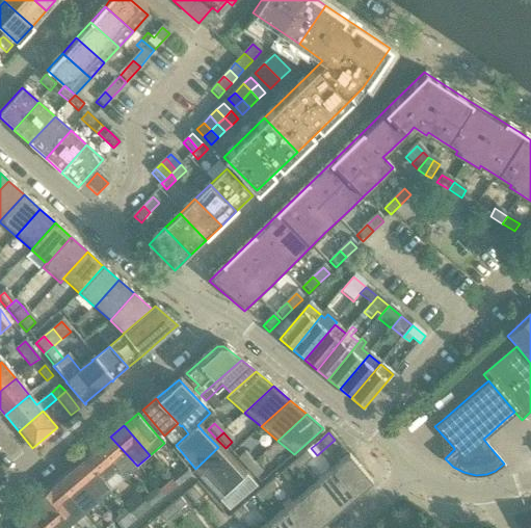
[(110,437),(97,448),(123,478),(137,466),(110,437)]
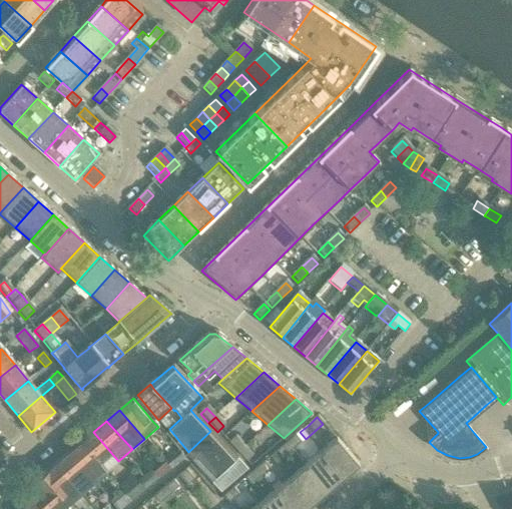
[(210,431),(188,452),(185,455),(220,494),(246,470),(210,431)]
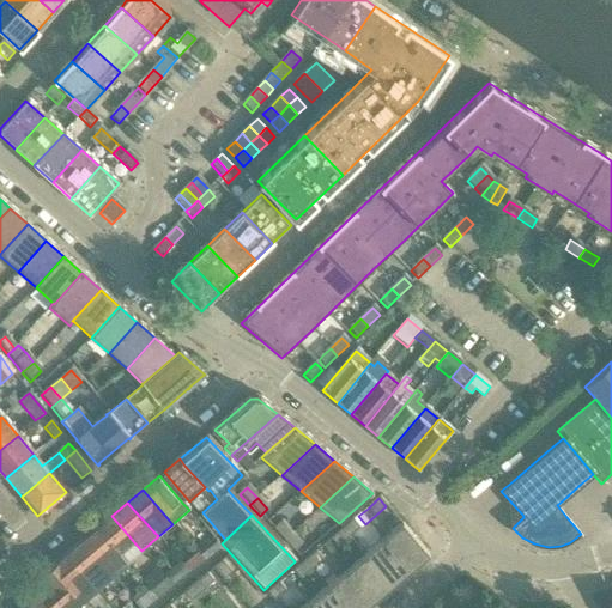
[(111,516),(96,529),(128,564),(141,551),(111,516)]
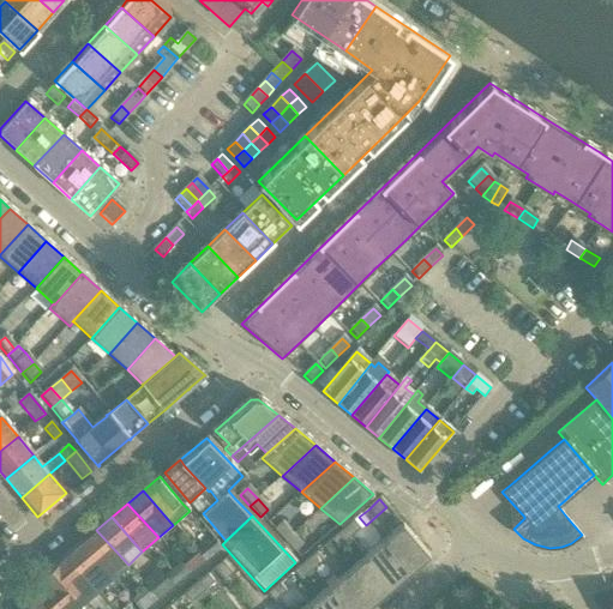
[(348,540),(360,530),(366,525),(359,517),(342,531),(348,540)]
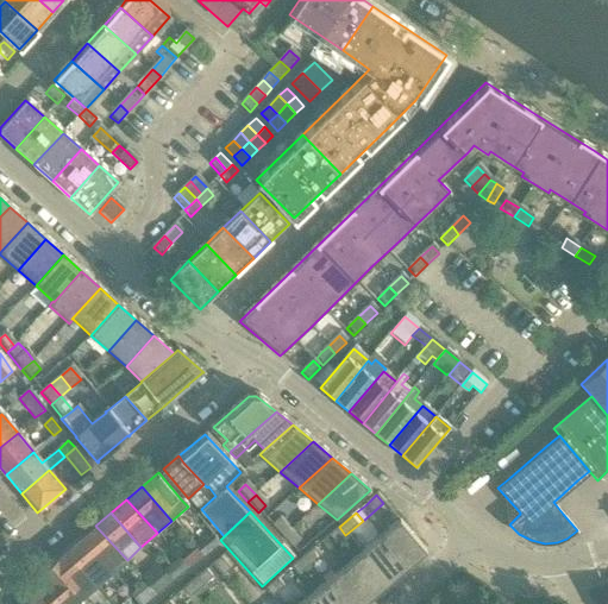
[(289,530),(279,520),(271,527),(282,538),(289,530)]
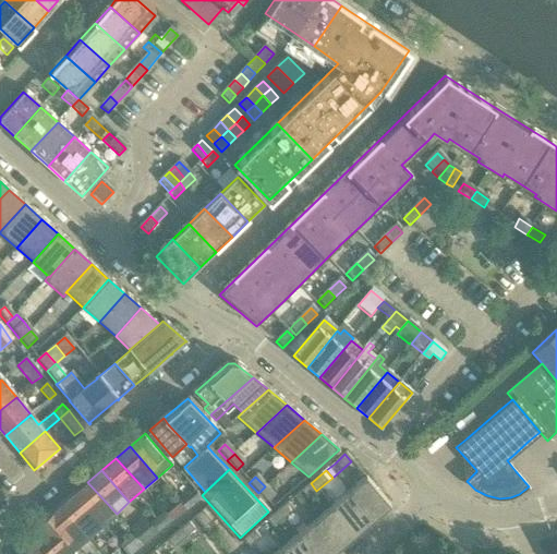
[(365,479),(348,493),(373,522),(390,508),(365,479)]
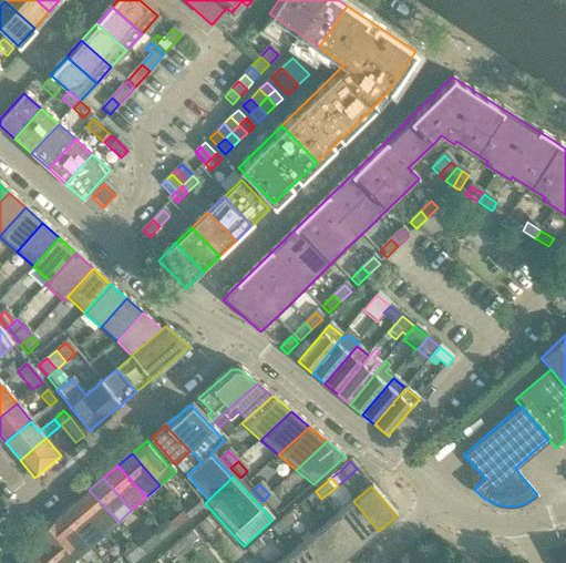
[(89,490),(74,502),(102,534),(119,522),(89,490)]
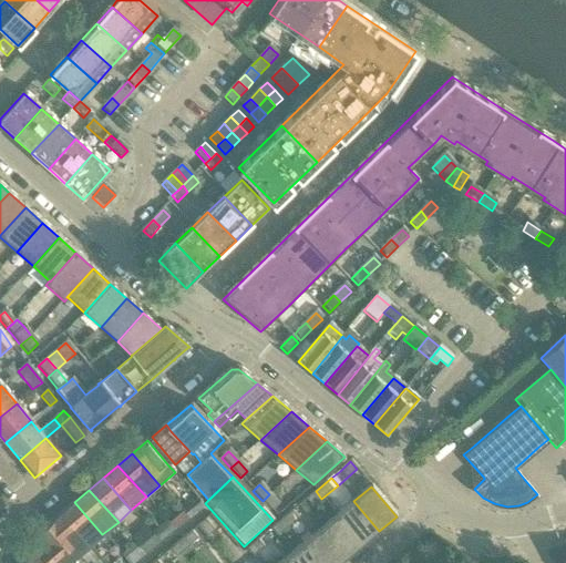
[(321,499),(316,491),(305,501),(311,508),(321,499)]
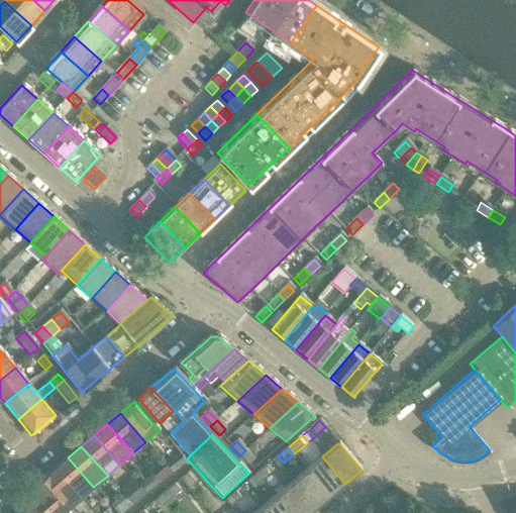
[(254,459),(245,450),(239,456),(247,466),(254,459)]
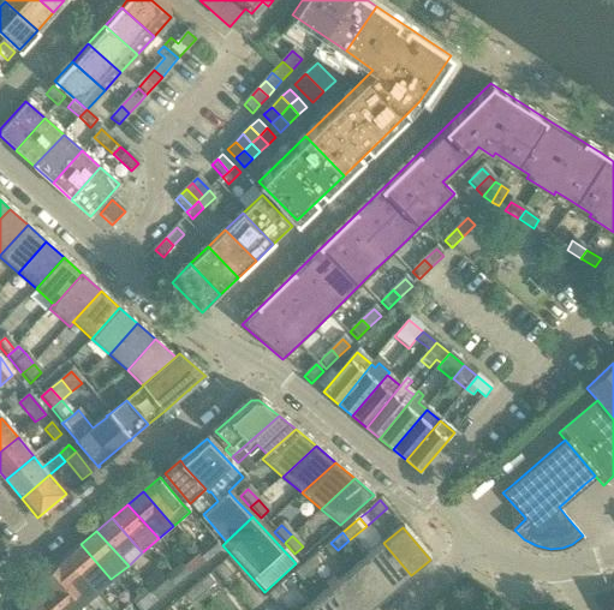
[(208,563),(222,551),(215,542),(201,554),(208,563)]
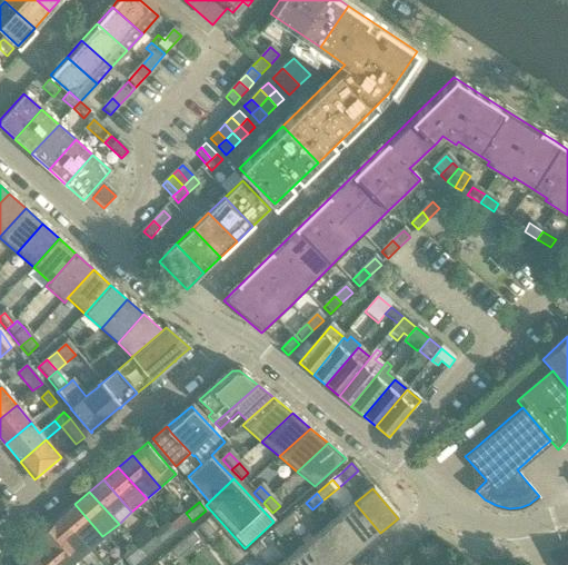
[(355,503),(338,518),(362,547),(380,533),(355,503)]
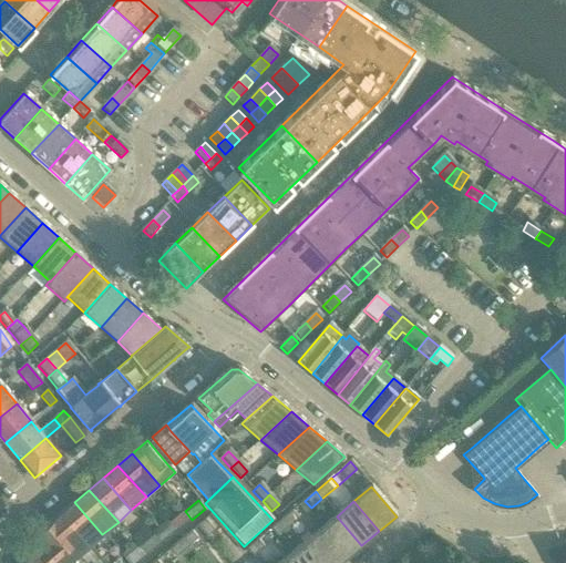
[(74,502),(60,514),(88,546),(102,534),(74,502)]
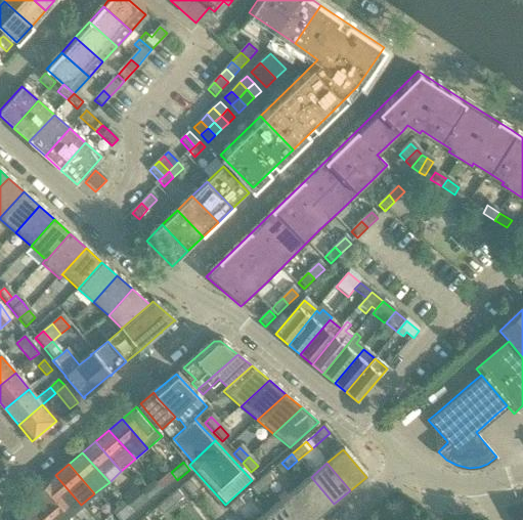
[(162,491),(177,480),(171,472),(156,483),(161,489),(162,491)]
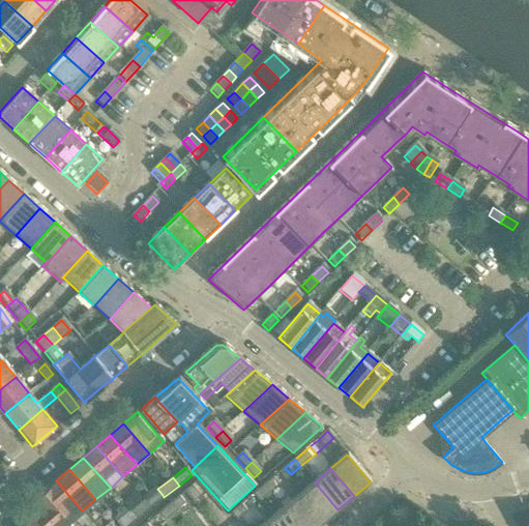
[(272,478),(263,487),(268,494),(278,485),(272,478)]
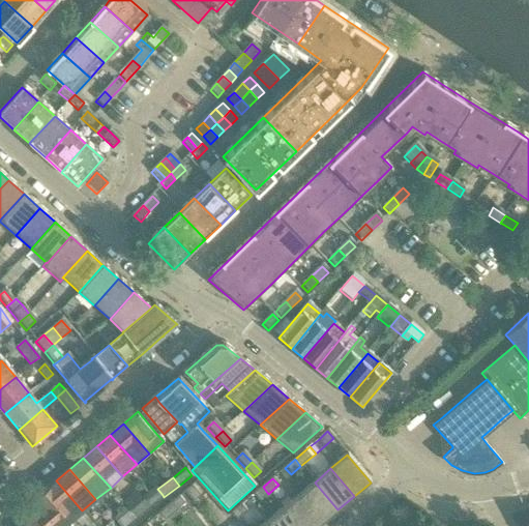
[(56,480),(42,492),(68,522),(82,510),(56,480)]
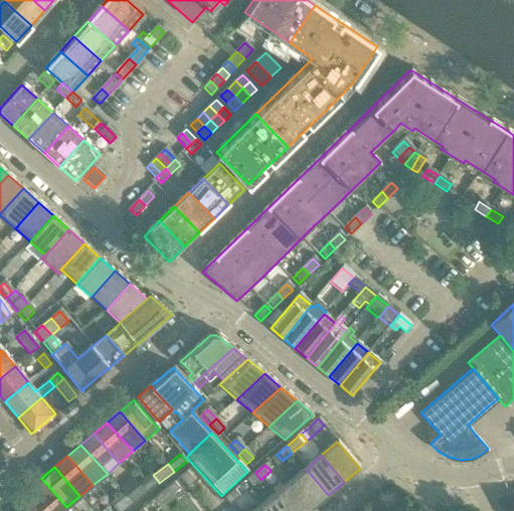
[(306,469),(290,482),(312,509),(328,495),(306,469)]
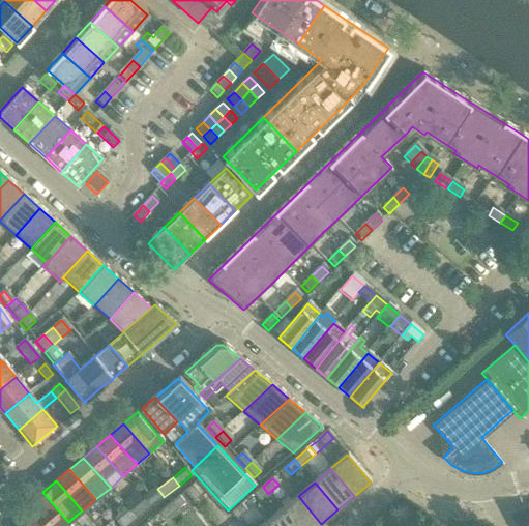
[(149,506),(163,495),(157,489),(155,487),(142,498),(149,506)]
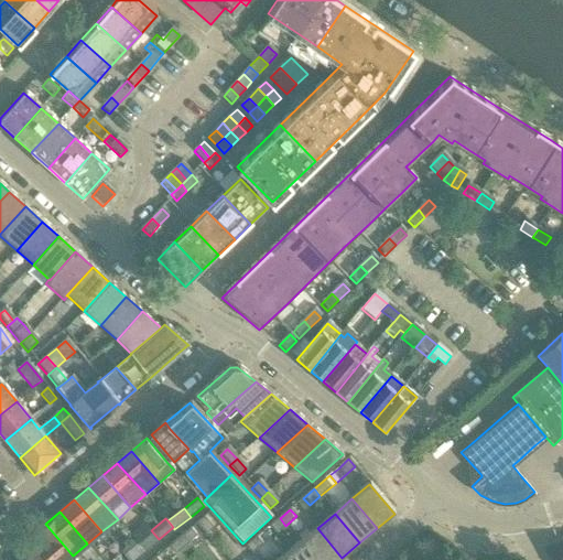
[(196,525),(206,535),(213,529),(204,518),(196,525)]
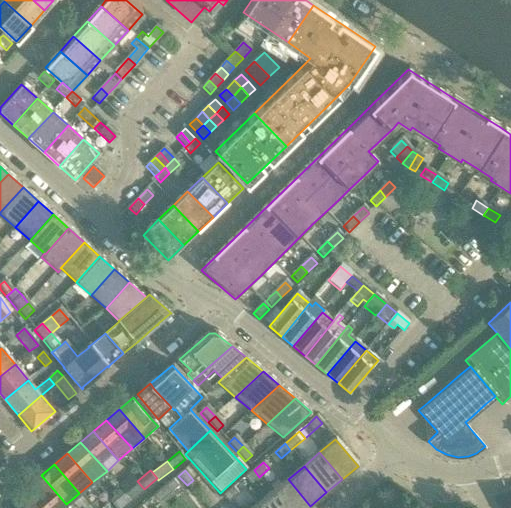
[(259,477),(254,470),(244,478),(250,485),(259,477)]
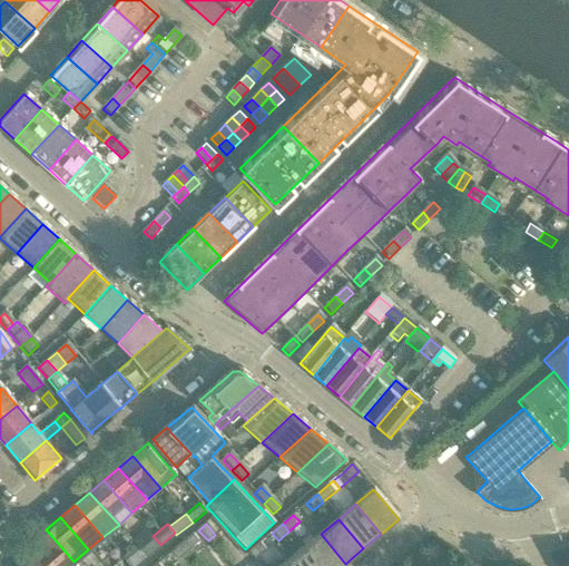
[(46,529),(31,542),(52,565),(69,565),(74,562),(46,529)]
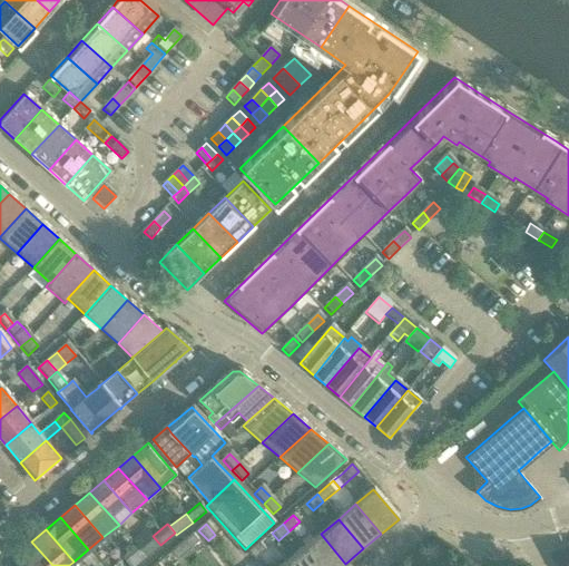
[(146,558),(162,546),(160,545),(153,536),(147,529),(133,542),(136,546),(146,558)]
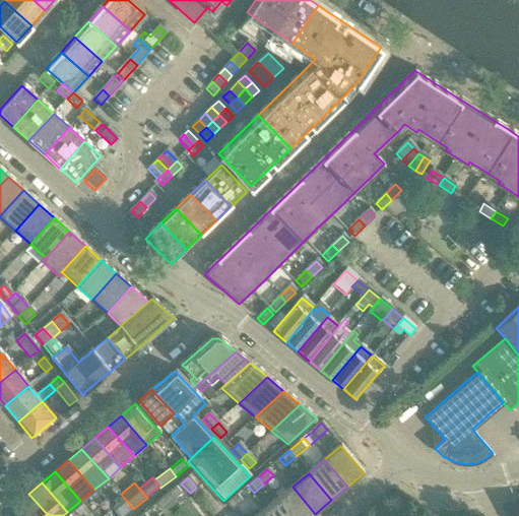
[(181,484),(166,497),(171,503),(179,513),(195,499),(190,493),(181,484)]
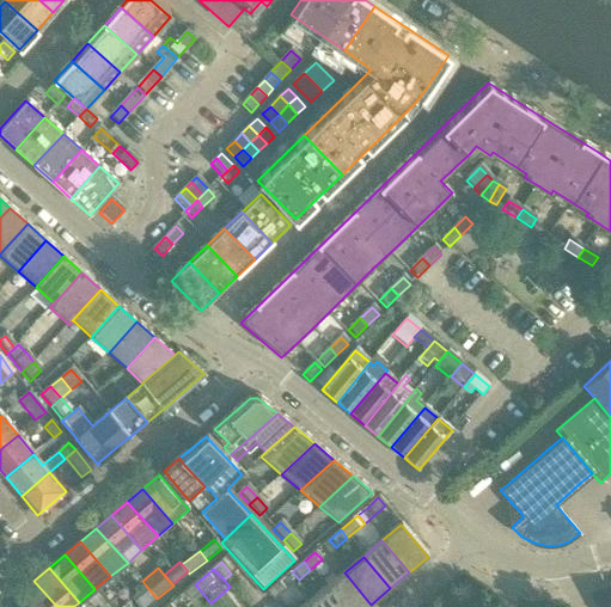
[(344,572),(325,588),(341,606),(368,606),(371,605),(344,572)]
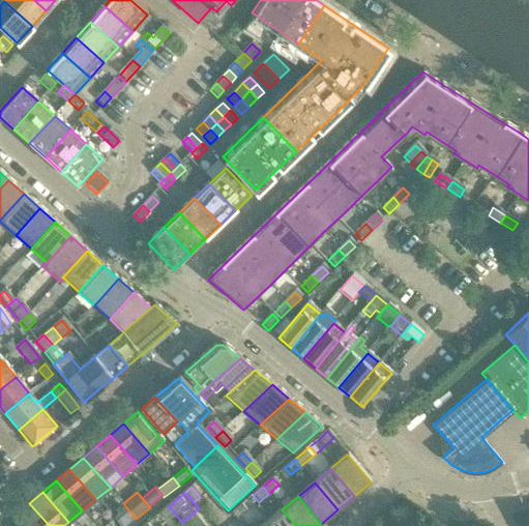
[(37,514),(24,524),(25,525),(49,525),(29,503),(37,514)]
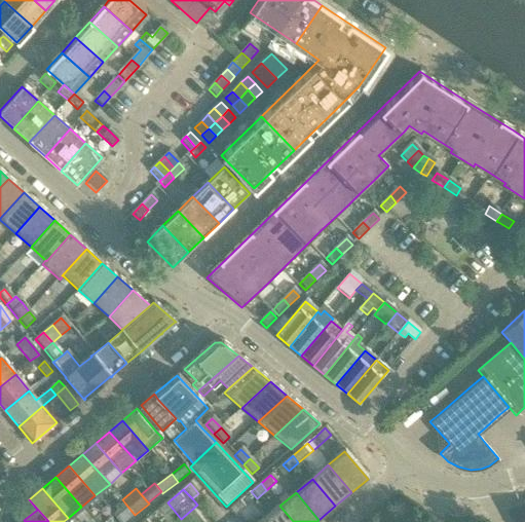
[(228,510),(234,517),(245,509),(238,501),(228,510)]
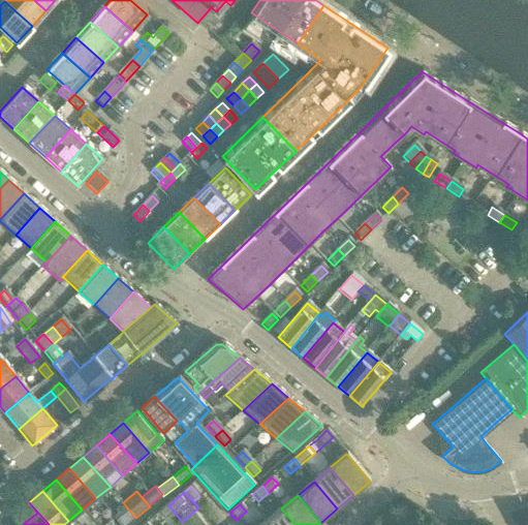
[(174,512),(168,505),(158,514),(164,521),(174,512)]
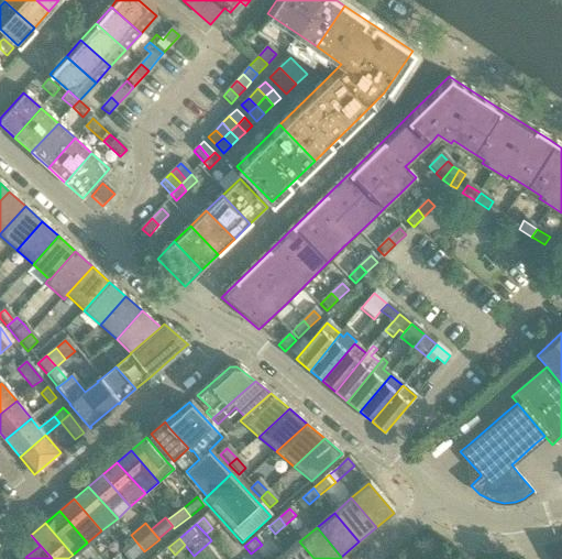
[(135,558),(144,551),(134,539),(119,551),(125,558),(135,558)]
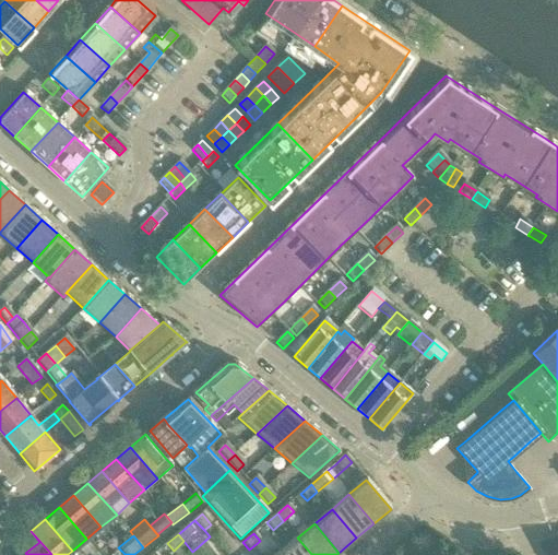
[(311,554),(297,538),(281,552),(283,554),(311,554)]
